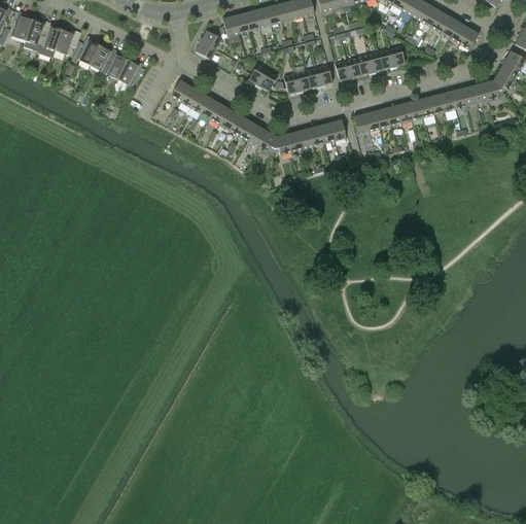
[(304,15),(300,0),(292,0),(288,1),(293,19),(304,15)]
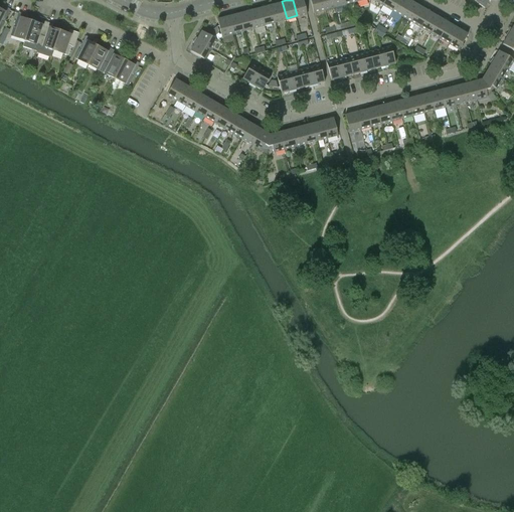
[(293,0),(297,15),(308,12),(305,0),(293,0)]
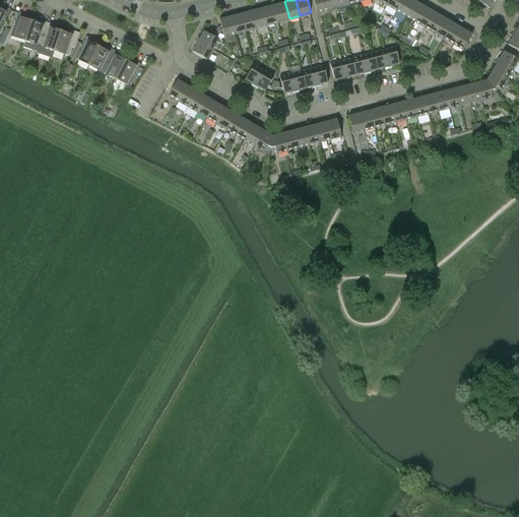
[(315,0),(318,10),(329,8),(326,0),(315,0)]
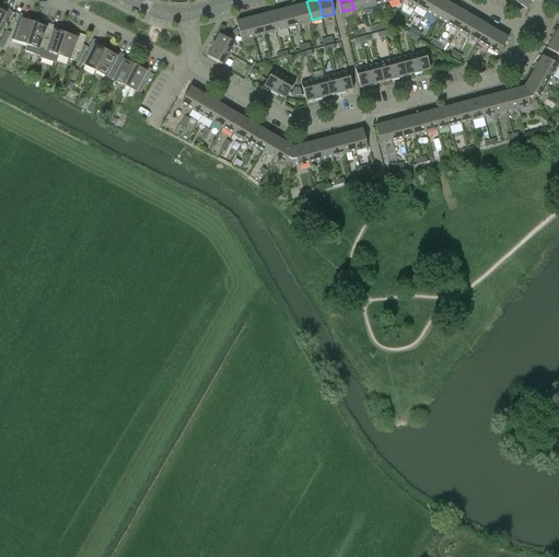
[(351,0),(354,9),(365,6),(364,0),(351,0)]
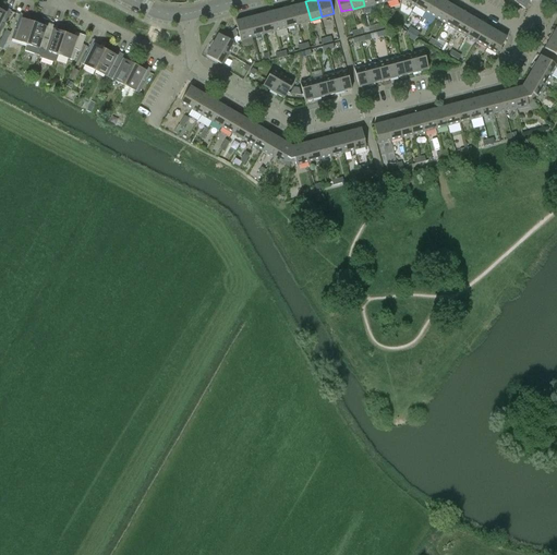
[(418,0),(415,3),(426,9),(431,0),(418,0)]
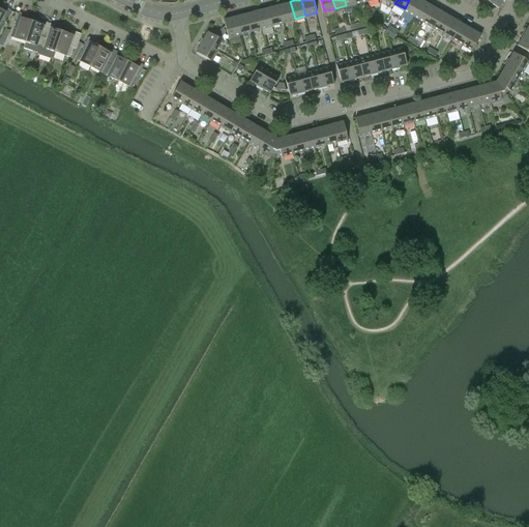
[(409,0),(405,8),(414,15),(422,0),(409,0)]
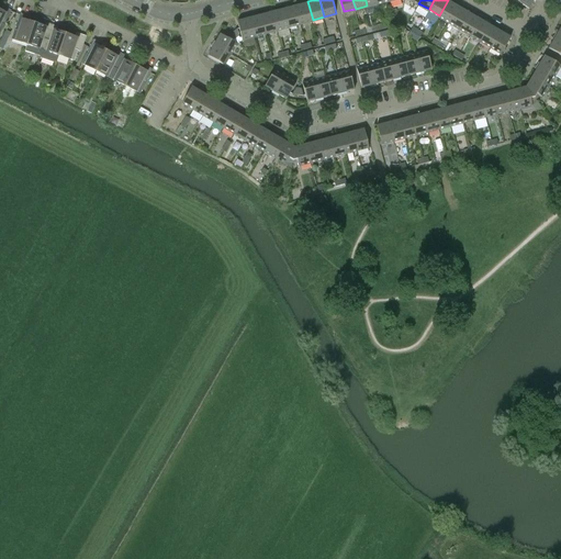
[(459,4),(451,0),(448,0),(439,15),(450,21),(459,4)]
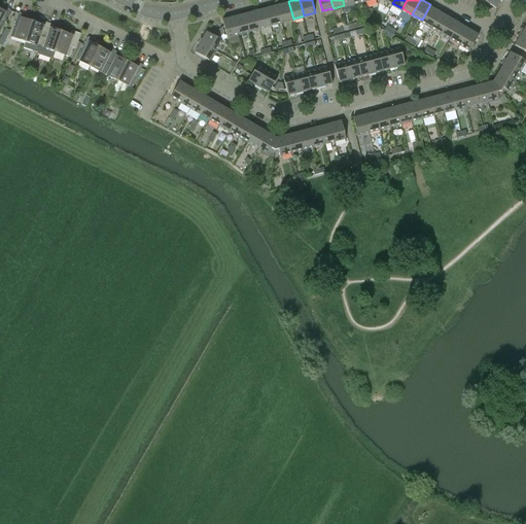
[(288,1),(278,3),(282,21),(293,19),(288,1)]
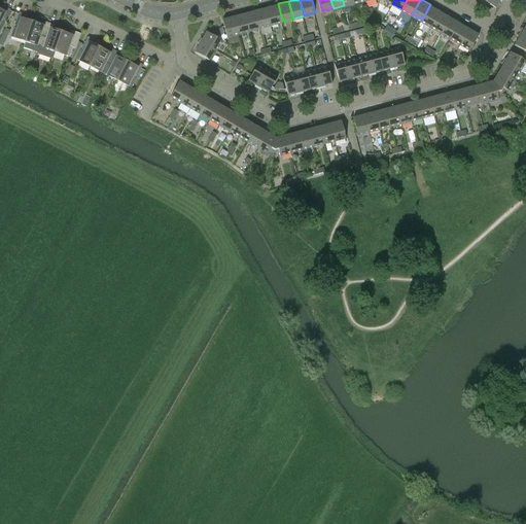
[(282,21),(278,3),(267,6),(272,24),(282,21)]
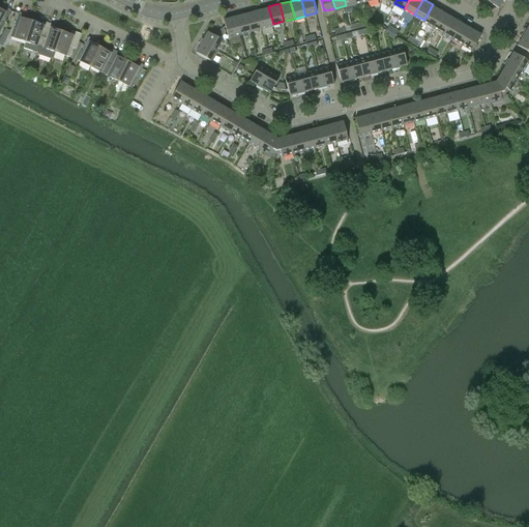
[(3,10),(0,7),(0,30),(5,21),(11,7),(6,4),(3,10)]
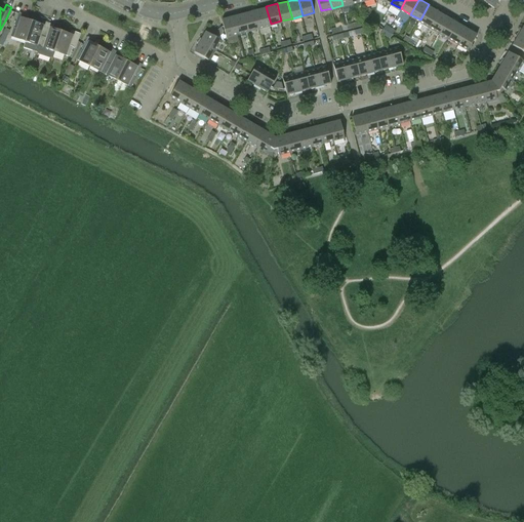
[(439,10),(429,4),(420,19),(430,26),(439,10)]
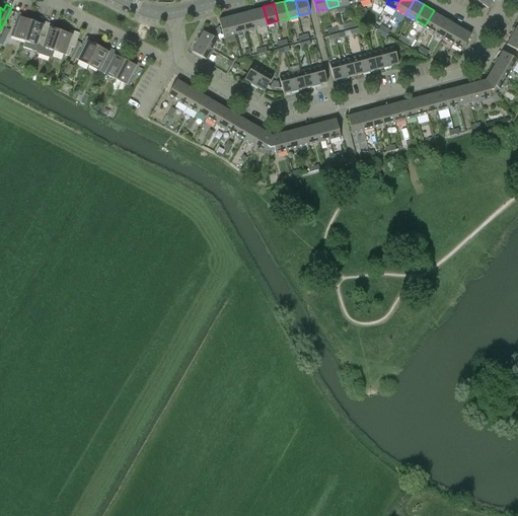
[(263,6),(252,9),(256,26),(268,23),(263,6)]
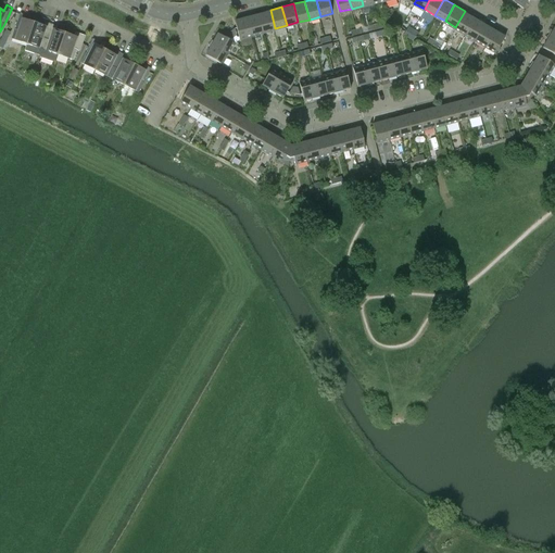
[(275,28),(270,10),(259,13),(264,32),(275,28)]
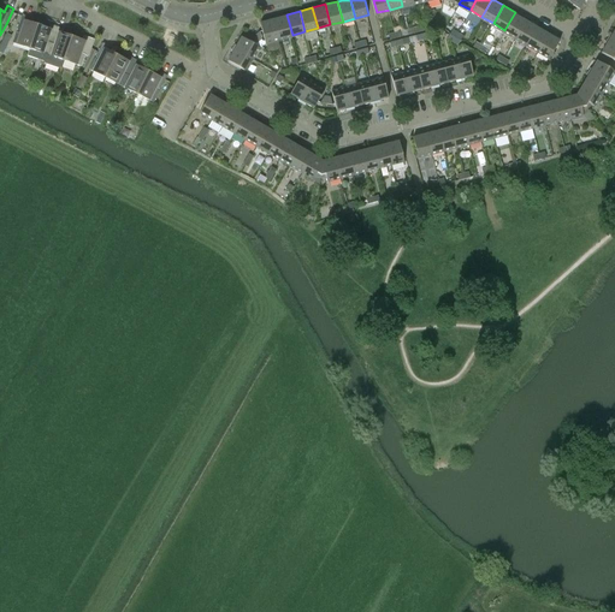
[(31,46),(39,25),(28,22),(30,15),(23,12),(18,29),(13,40),(31,46)]
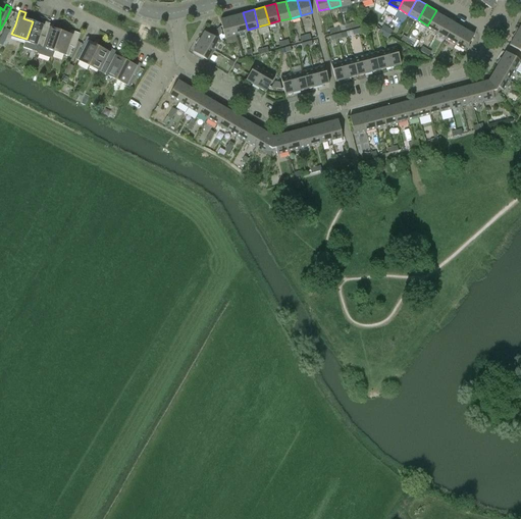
[(446,15),(436,10),(427,26),(436,31),(446,15)]
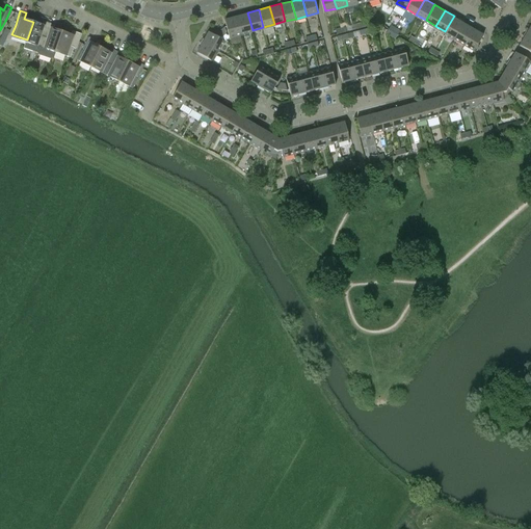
[(247,12),(237,15),(241,32),(253,30),(247,12)]
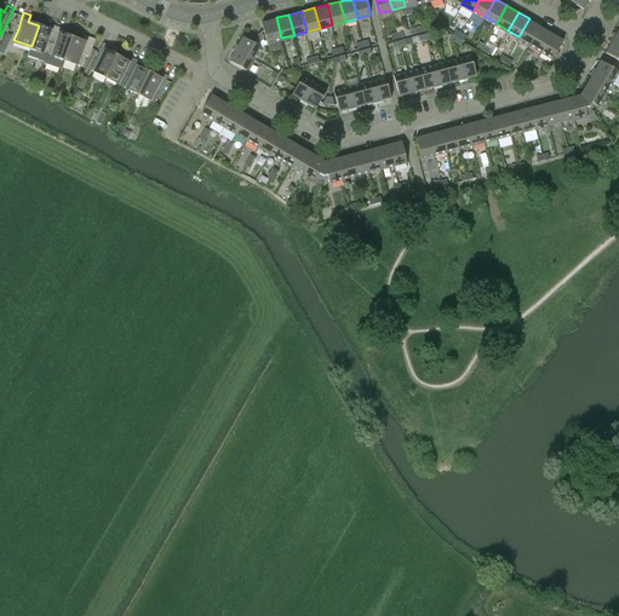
[(281,38),(276,17),(263,21),(268,41),(281,38)]
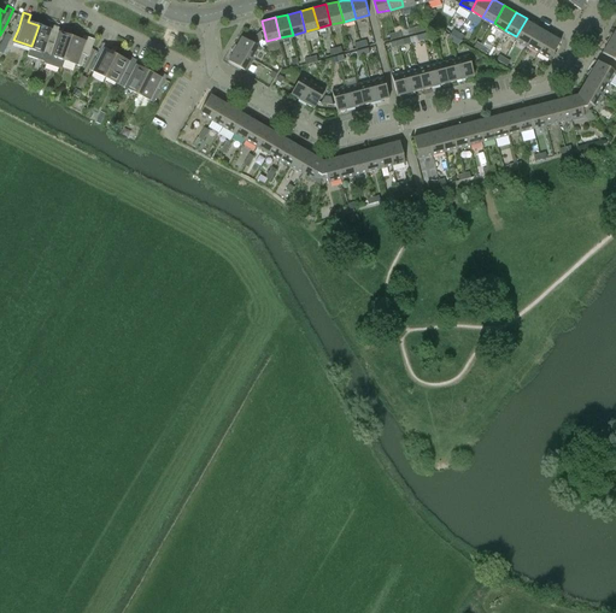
[(539,25),(527,18),(516,36),(528,43),(539,25)]
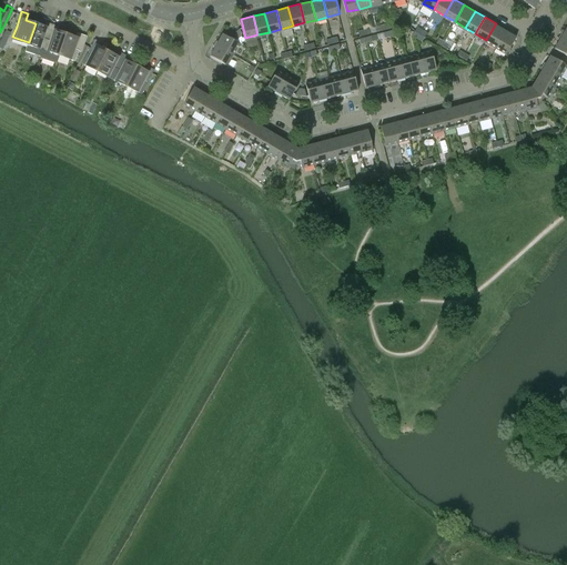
[(44,26),(36,23),(29,42),(27,49),(42,53),(53,22),(47,20),(44,26)]
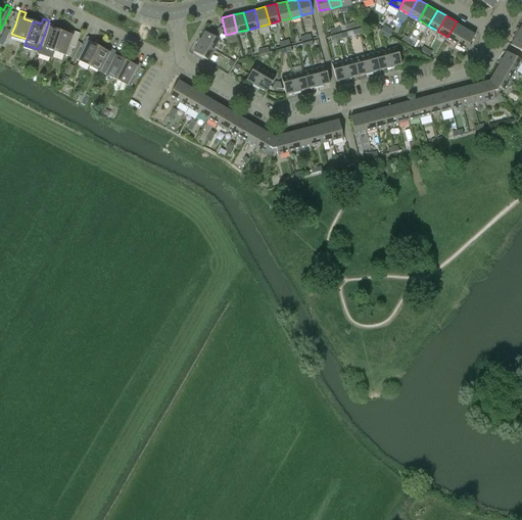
[(55,49),(61,31),(53,28),(55,22),(49,20),(39,49),(39,50),(40,52),(50,55),(52,55),(54,49),(55,49)]
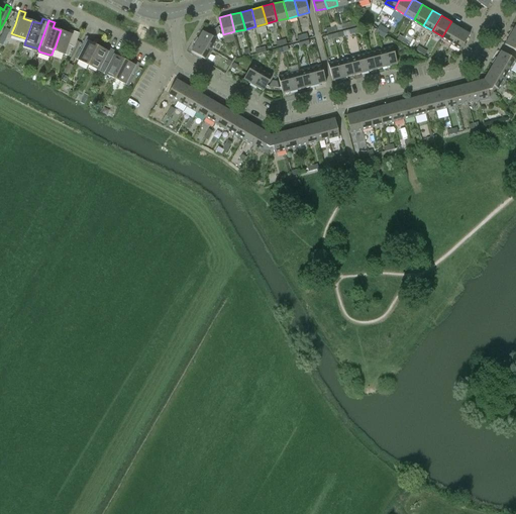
[(460,26),(451,21),(442,36),(451,41),(460,26)]
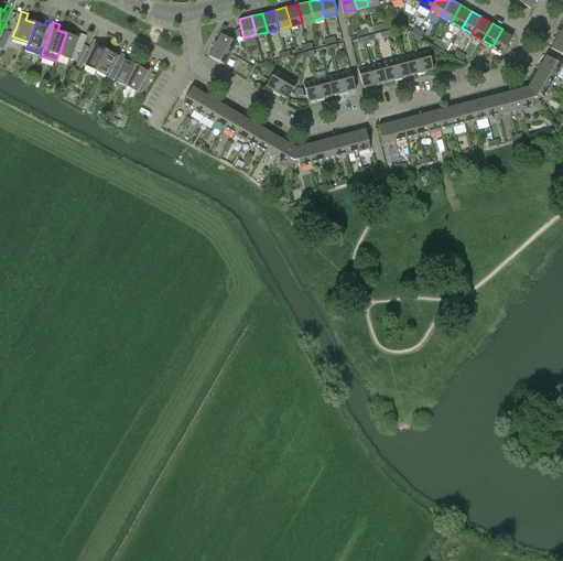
[(513,35),(502,29),(493,45),(504,52),(513,35)]
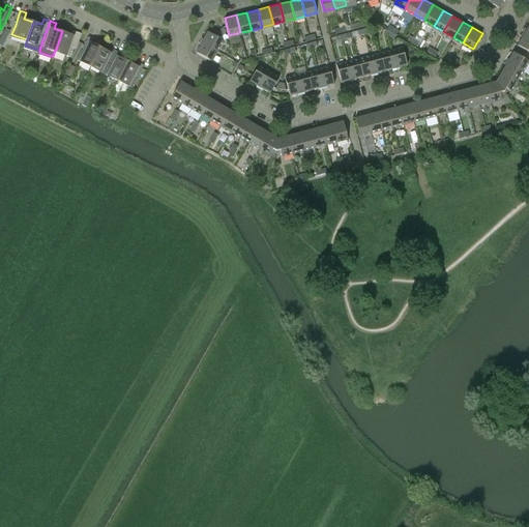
[(9,29),(6,28),(0,39),(0,40),(3,42),(8,32),(9,29)]
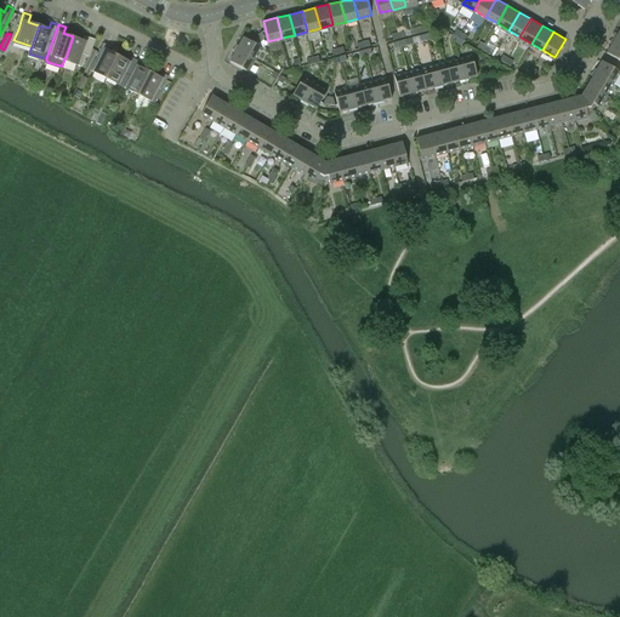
[(84,40),(73,36),(66,58),(84,64),(87,53),(90,53),(96,36),(86,33),(84,40)]
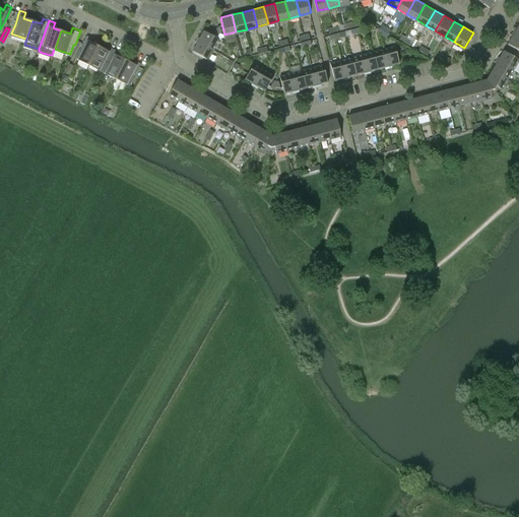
[(199,40),(214,48),(220,39),(205,29),(199,40)]
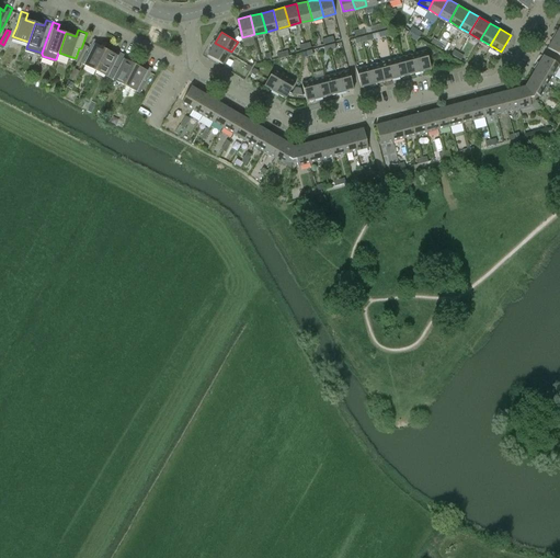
[(549,46),(559,52),(559,37),(555,35),(549,46)]
